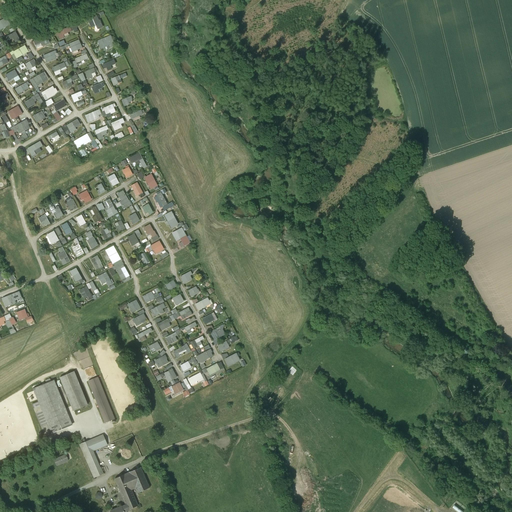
[(97,15),(87,19),(91,28),(96,26),(98,30),(103,28),(100,20),(99,21),(97,15)]
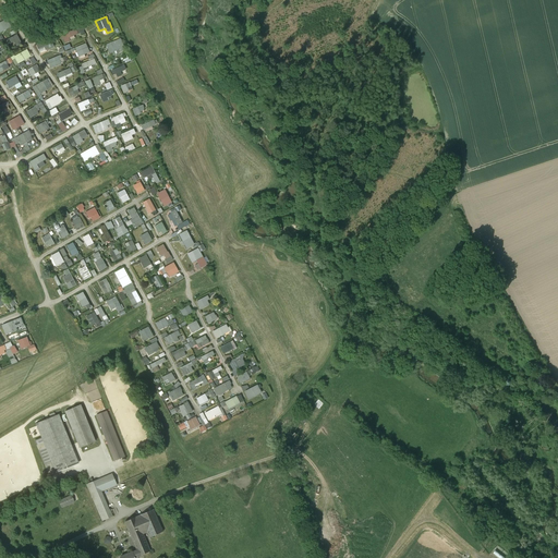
[(0,33),(11,27),(7,20),(0,23),(0,33)]
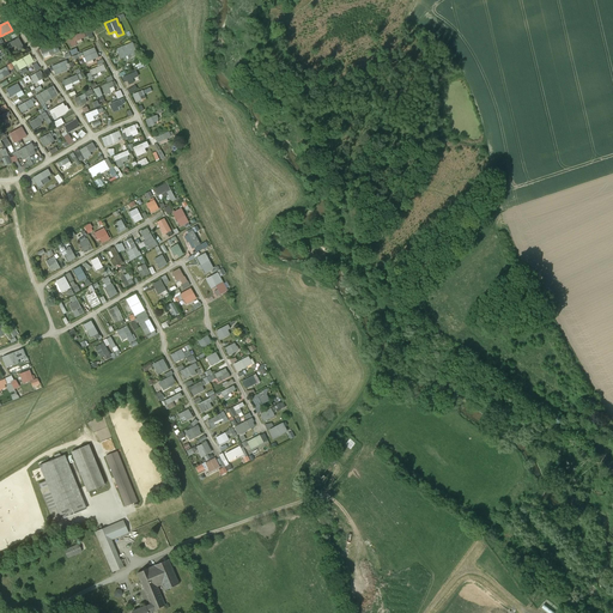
[(86,37),(84,32),(67,40),(71,48),(78,46),(76,42),(86,37)]
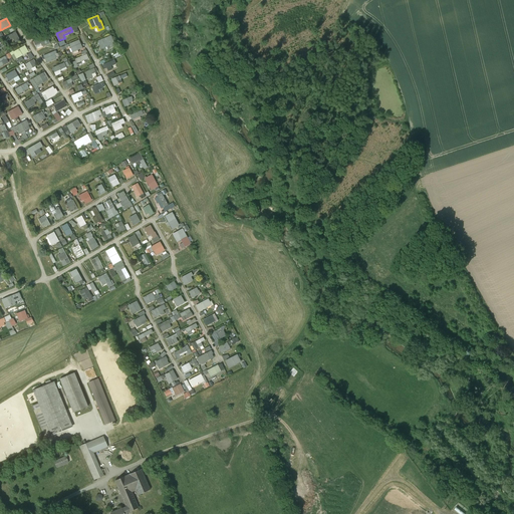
[(20,40),(16,32),(7,37),(9,41),(13,39),(15,43),(20,40)]
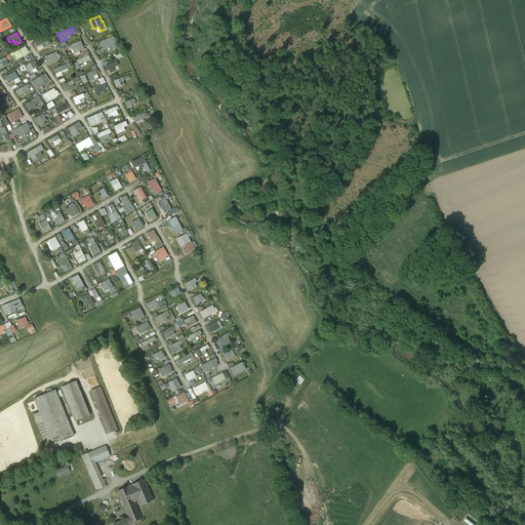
[(51,45),(48,37),(35,42),(38,50),(51,45)]
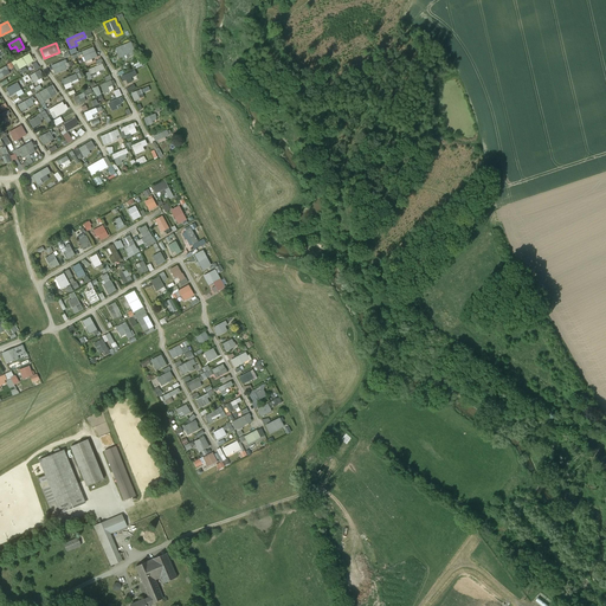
[(135,52),(131,43),(116,49),(120,58),(127,56),(127,58),(136,55),(135,52)]
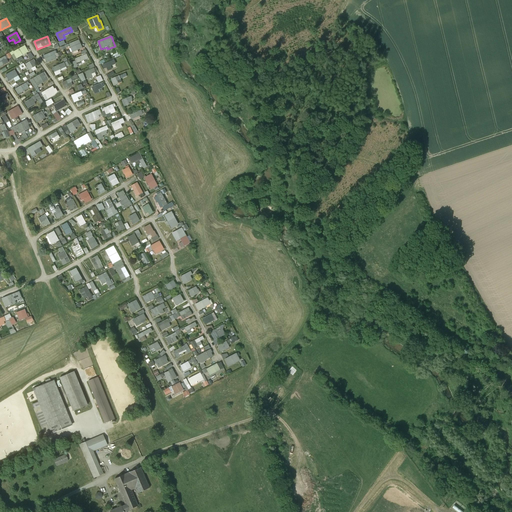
[(79,40),(69,44),(73,52),(82,48),(79,40)]
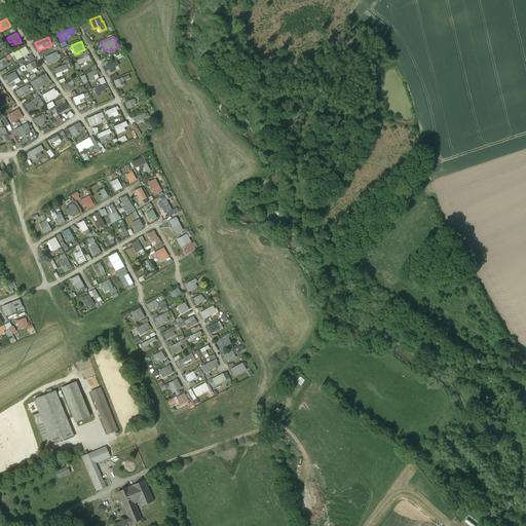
[(29,53),(26,47),(13,53),(16,61),(29,53)]
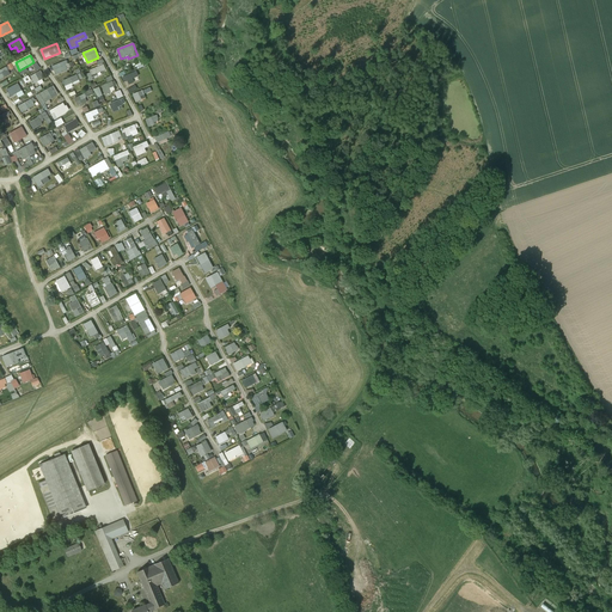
[(66,61),(53,67),(55,75),(67,71),(67,69),(66,66),(68,65),(66,61)]
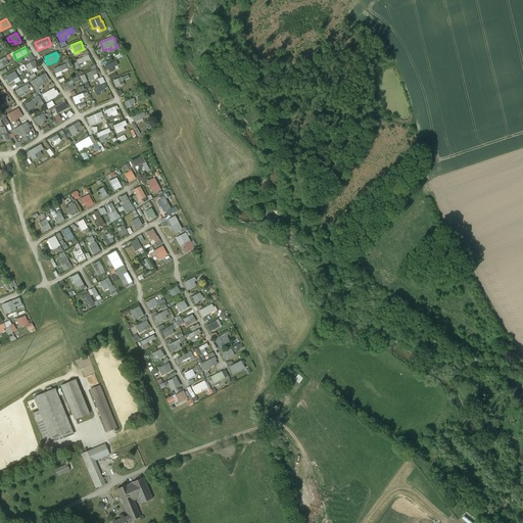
[(90,60),(88,55),(76,60),(77,62),(79,67),(83,65),(83,63),(90,60)]
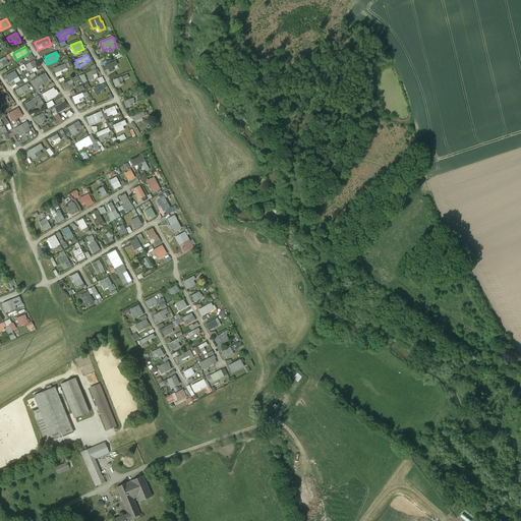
[(0,67),(8,63),(5,57),(0,60),(0,67)]
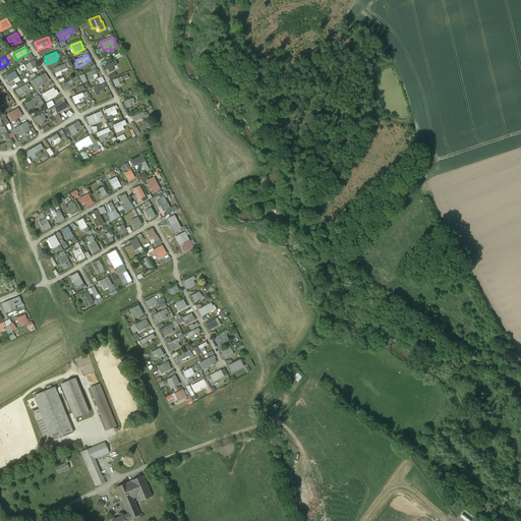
[(38,67),(35,61),(25,65),(30,71),(38,67)]
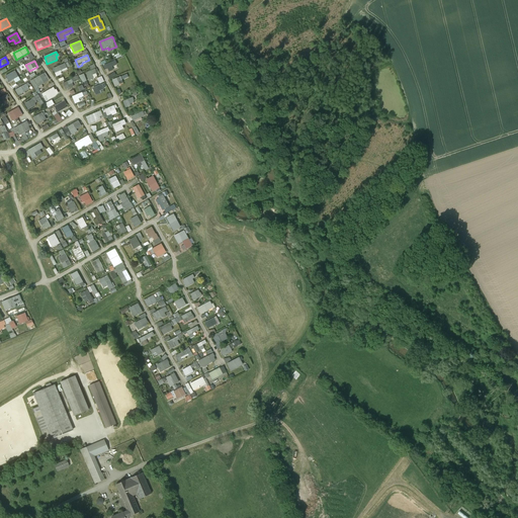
[(115,61),(103,66),(105,70),(107,69),(108,73),(113,71),(112,67),(117,65),(115,61)]
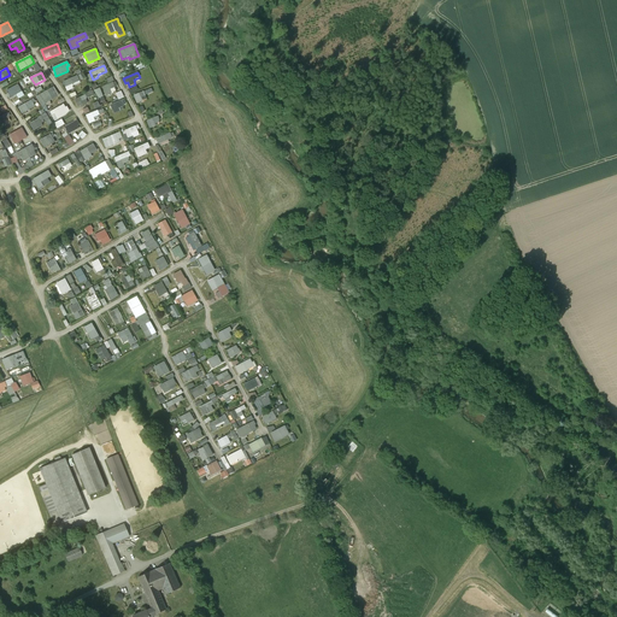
[(77,76),(63,82),(66,92),(74,89),(72,87),(74,86),(72,84),(80,81),(77,76)]
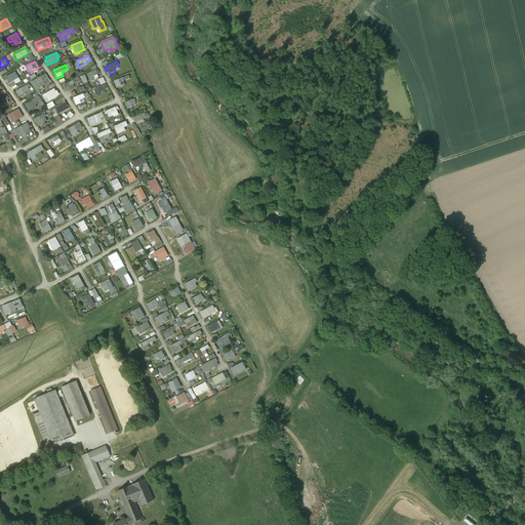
[(98,74),(96,70),(87,74),(89,81),(95,79),(93,76),(98,74)]
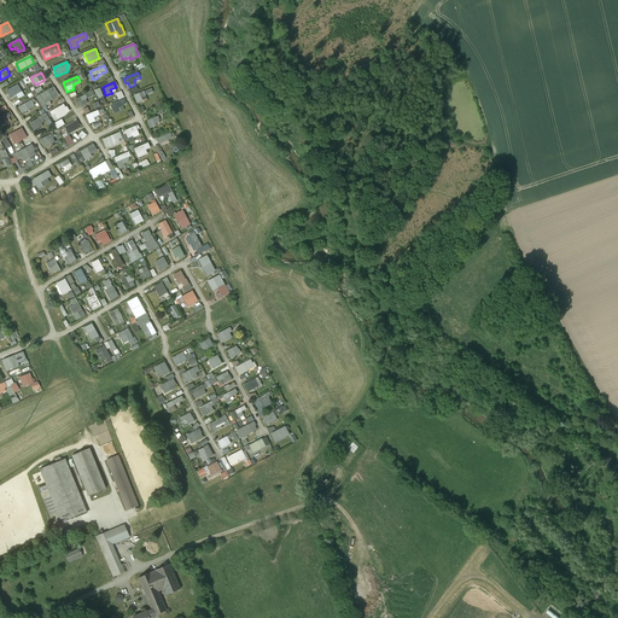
[(18,89),(17,86),(7,91),(11,98),(16,95),(13,92),(18,89)]
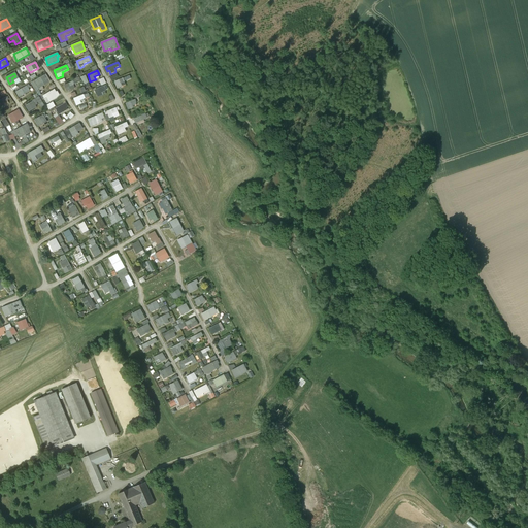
[(51,81),(46,74),(44,75),(31,84),(37,95),(40,93),(38,89),(50,83),(48,83),(51,81)]
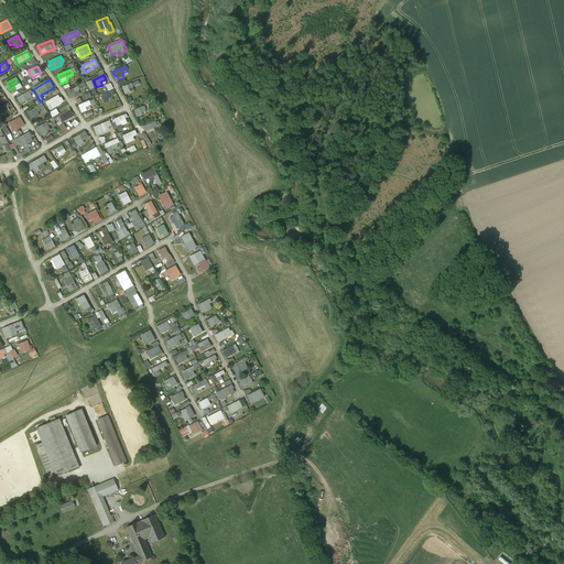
[(72,98),(80,95),(78,90),(86,87),(85,83),(79,85),(79,86),(77,87),(68,90),(72,98)]
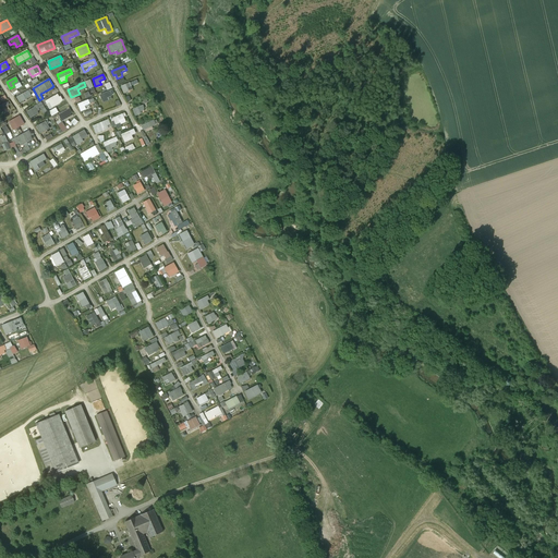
[(131,86),(130,83),(121,86),(123,94),(129,92),(128,88),(132,87),(131,86)]
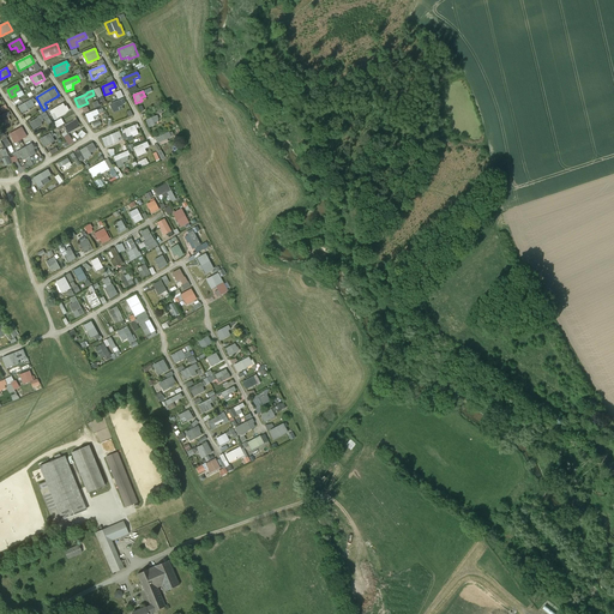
[(35,107),(31,100),(18,107),(22,114),(35,107)]
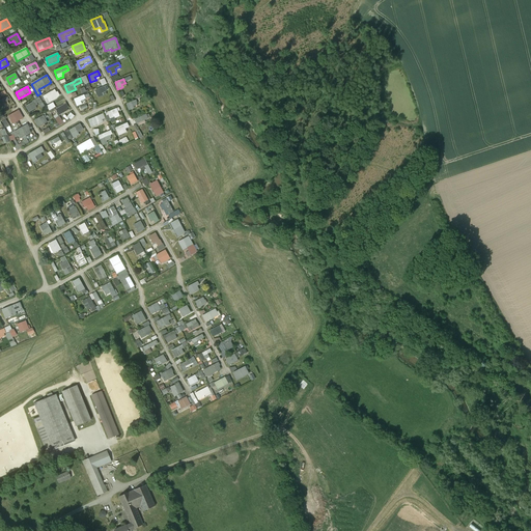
[(107,86),(95,90),(98,98),(104,95),(103,93),(107,91),(106,90),(109,90),(107,86)]
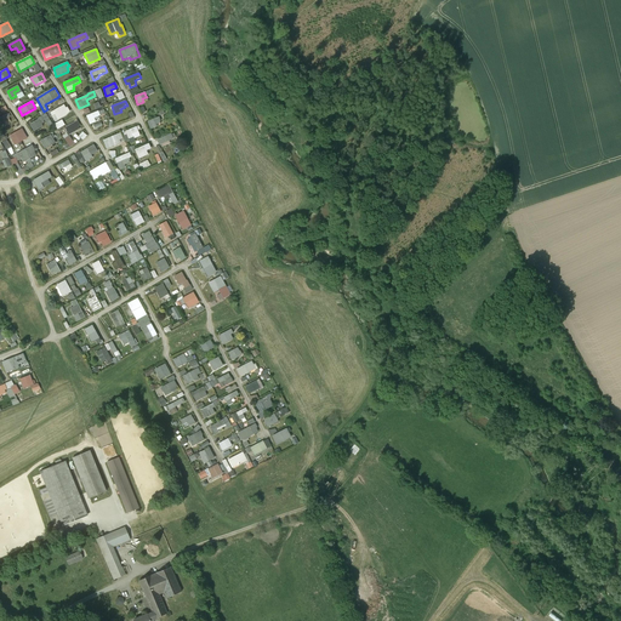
[(66,108),(64,106),(47,114),(50,118),(55,115),(58,120),(67,115),(69,112),(67,108),(66,108)]
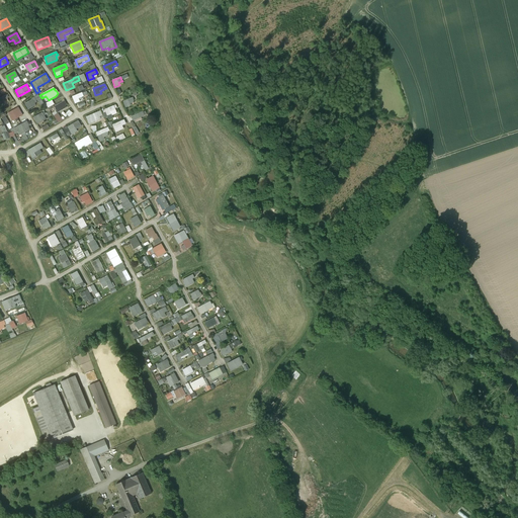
[(82,93),(72,97),(75,104),(80,102),(78,99),(83,97),(83,96),(82,93)]
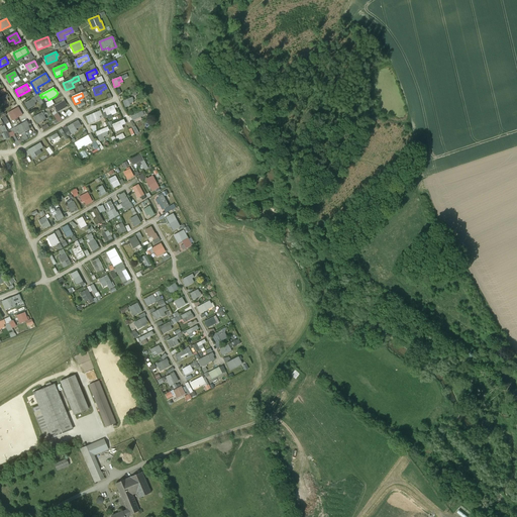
[(32,100),(24,104),(28,109),(36,105),(34,103),(36,102),(36,101),(37,100),(40,105),(43,103),(38,95),(31,99),(32,100)]
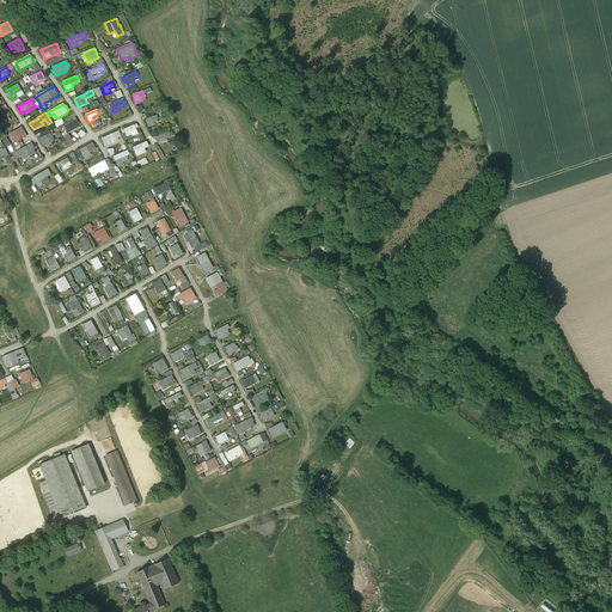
[(157,115),(145,120),(148,128),(155,126),(154,123),(158,122),(158,120),(159,120),(157,115)]
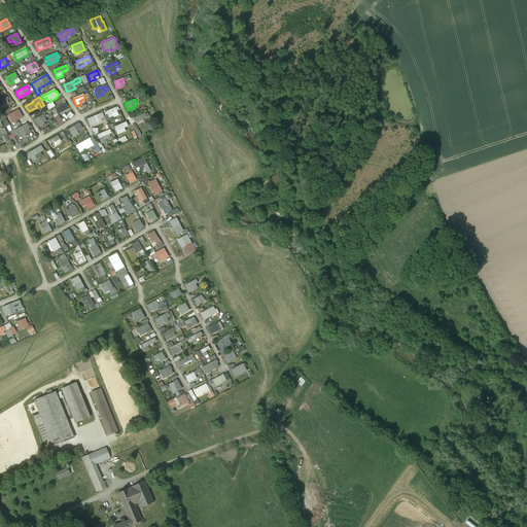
[(68,106),(65,103),(56,108),(59,114),(67,110),(66,107),(68,106)]
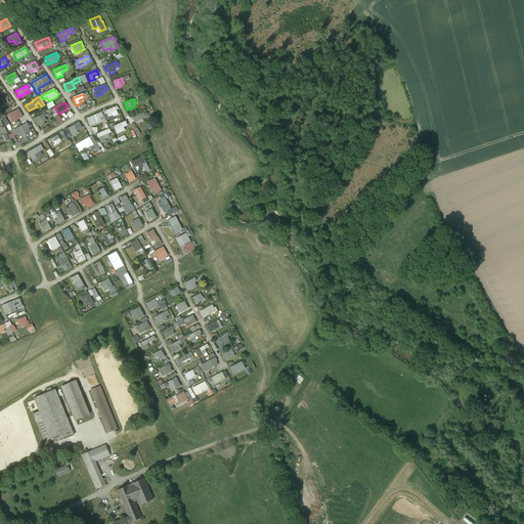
[(115,107),(105,111),(106,115),(108,118),(113,116),(114,117),(119,115),(115,107)]
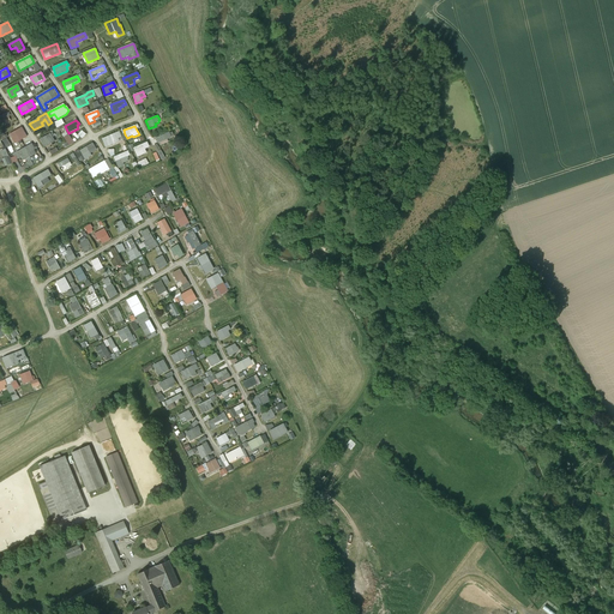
[(28,137),(22,127),(10,134),(14,144),(28,137)]
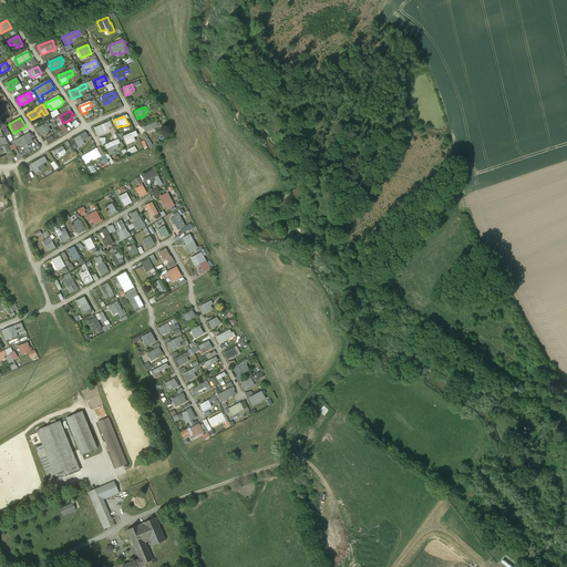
[(110,122),(94,129),(98,136),(110,131),(109,127),(112,126),(110,122)]
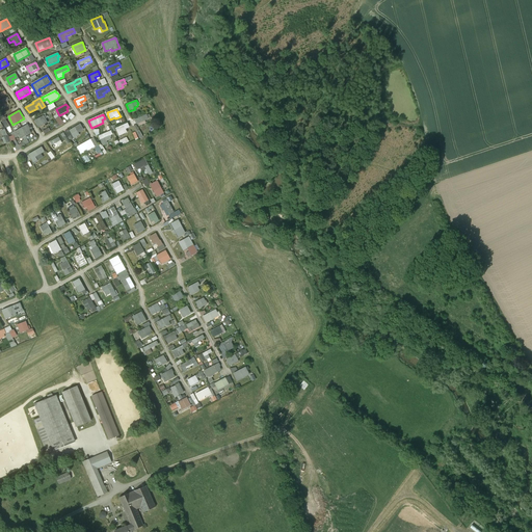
[(147,114),(135,120),(136,125),(149,120),(147,114)]
